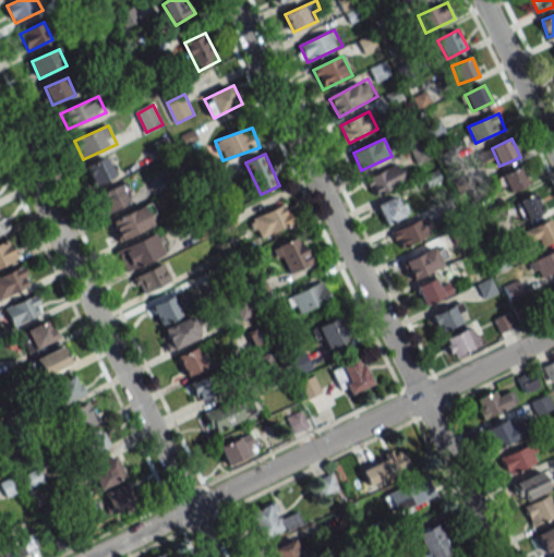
[(86,167),(95,188),(120,177),(111,156),(86,167)]
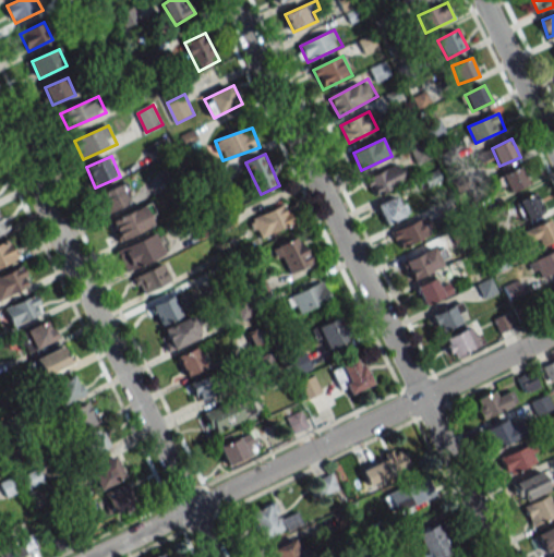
[(409,183),(404,166),(366,178),(372,195),(409,183)]
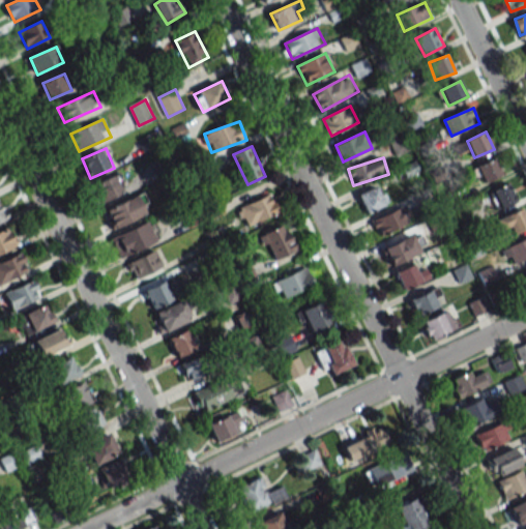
[(477,168),(485,184),(504,175),(497,158),(477,168)]
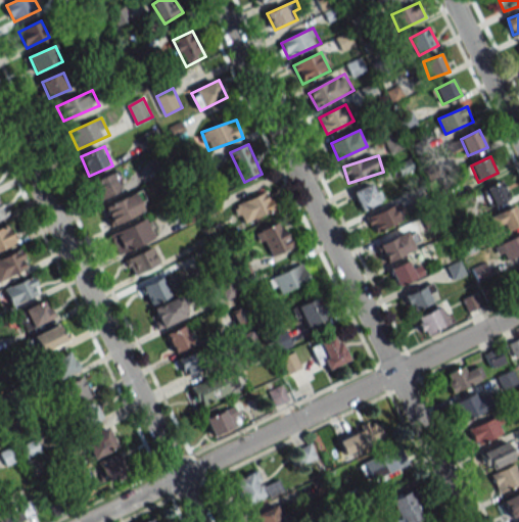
[(101,201),(127,187),(118,172),(93,185),(101,201)]
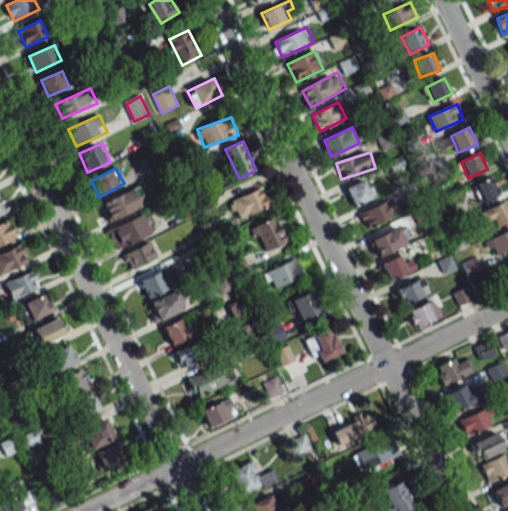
[(376,196),(368,179),(347,189),(355,206),(376,196)]
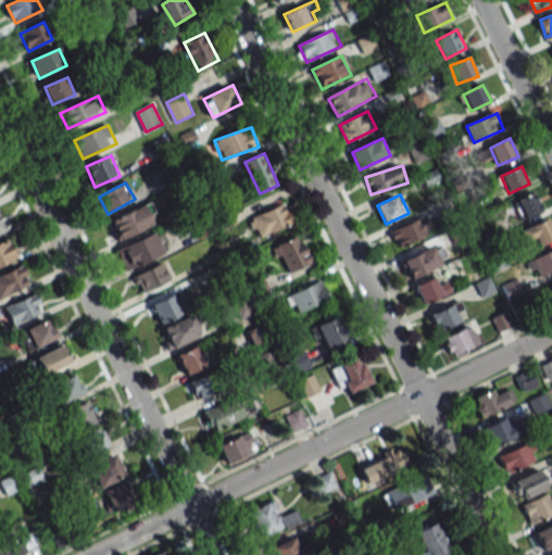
[(515,201),(522,221),(543,213),(538,194),(515,201)]
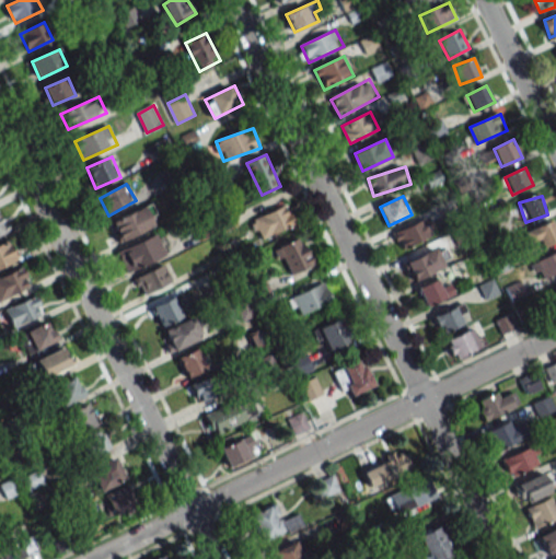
[(123,242),(161,223),(151,204),(113,223),(123,242)]
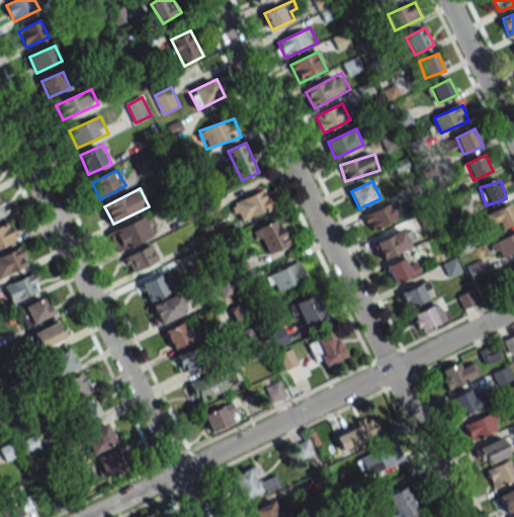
[(243,222),(274,205),(266,189),(235,205),(243,222)]
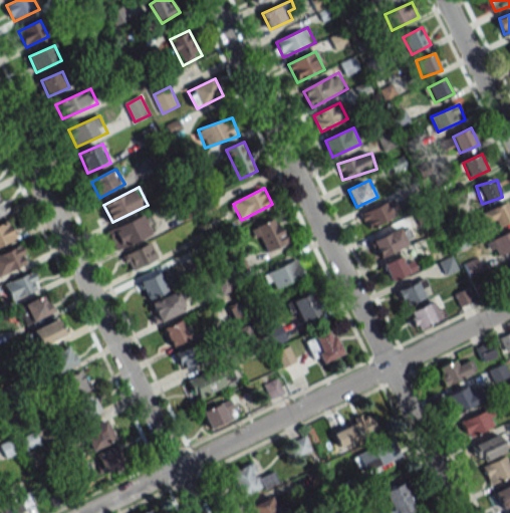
[(0,216),(8,213),(0,195),(0,216)]
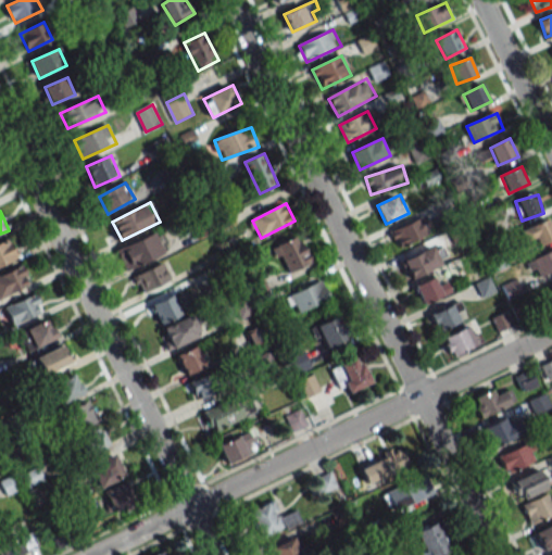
[(391,232),(400,249),(433,234),(424,217),(391,232)]
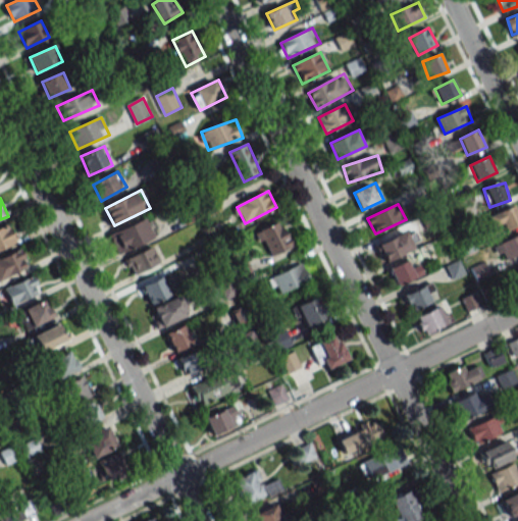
[(496,214),(503,232),(517,226),(517,209),(516,206),(496,214)]
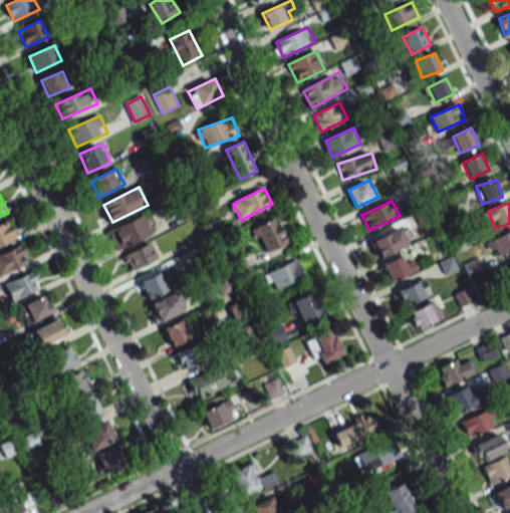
[(158,231),(150,213),(109,232),(117,249),(158,231)]
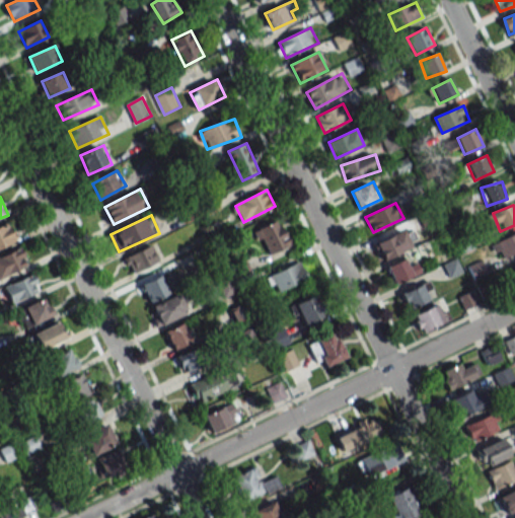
[(268,256),(293,244),(282,219),(256,231),(268,256)]
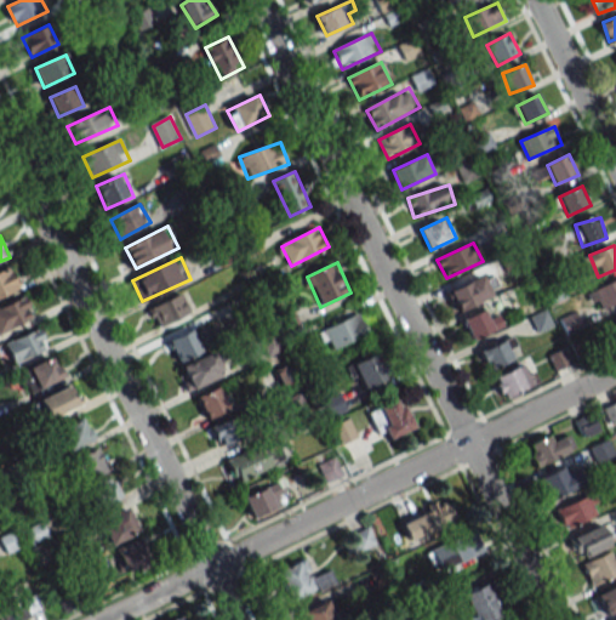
[(0,297),(21,288),(10,267),(0,272),(0,297)]
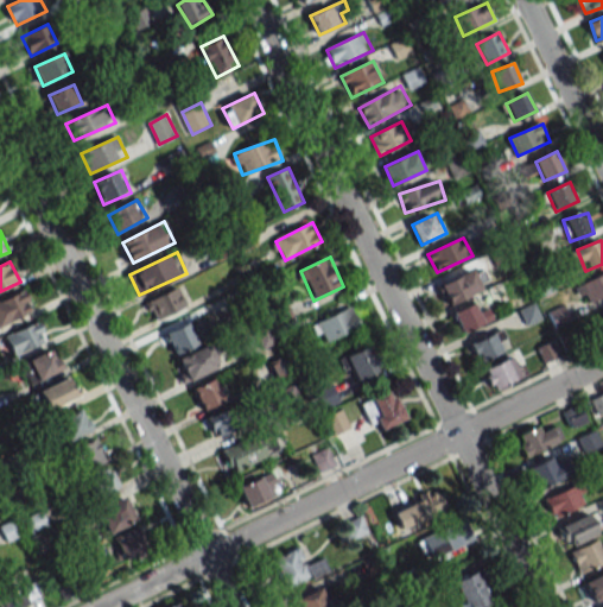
[(449,304),(483,292),(476,272),(443,283),(449,304)]
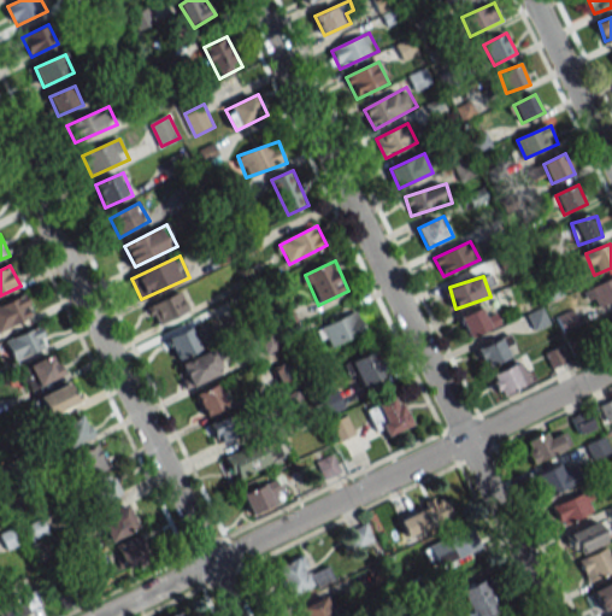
[(595,309),(611,301),(611,280),(588,291),(595,309)]
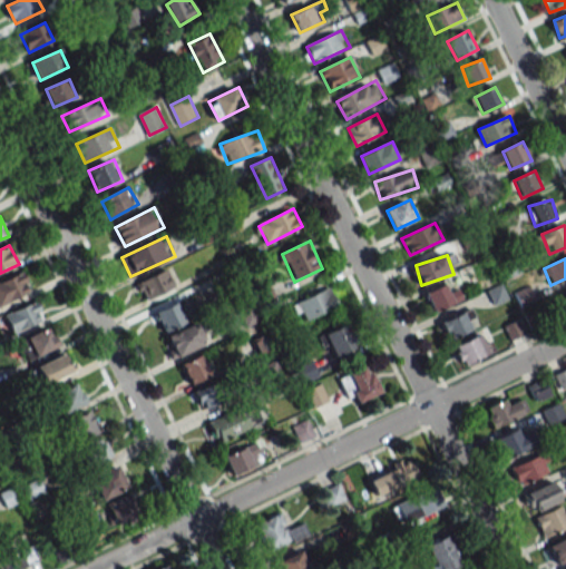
[(138,286),(148,303),(177,286),(168,268),(138,286)]
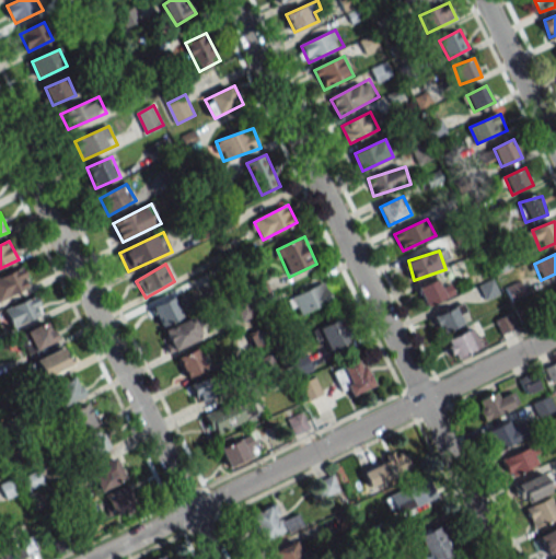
[(0,279),(0,302),(0,303),(34,286),(24,267),(0,279)]
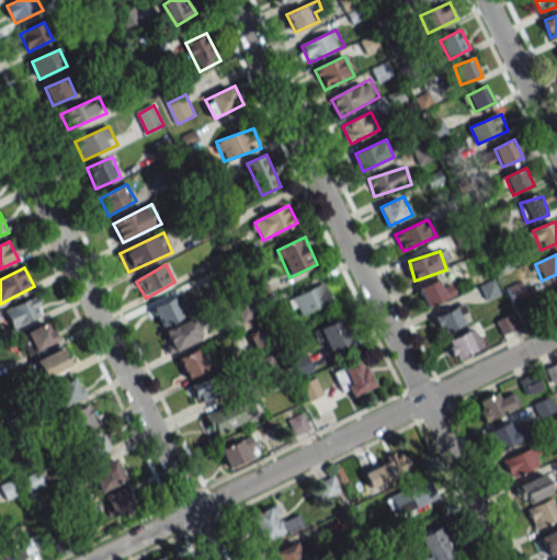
[(457,295),(448,277),(421,290),(430,308),(457,295)]
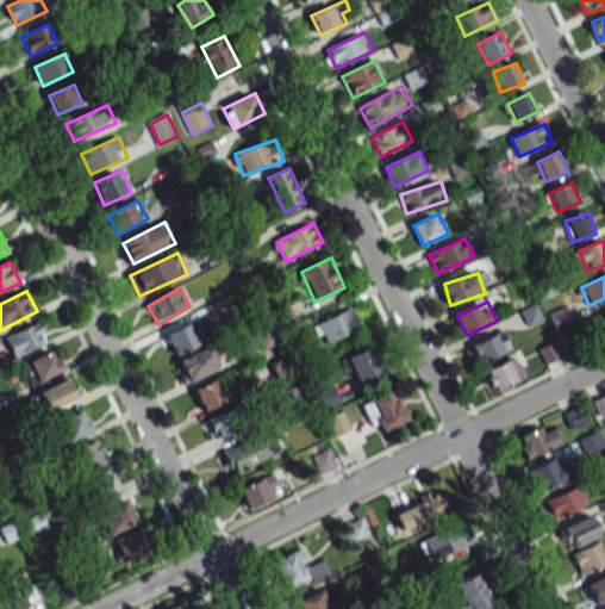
[(328,346),(365,327),(355,308),(318,327),(328,346)]
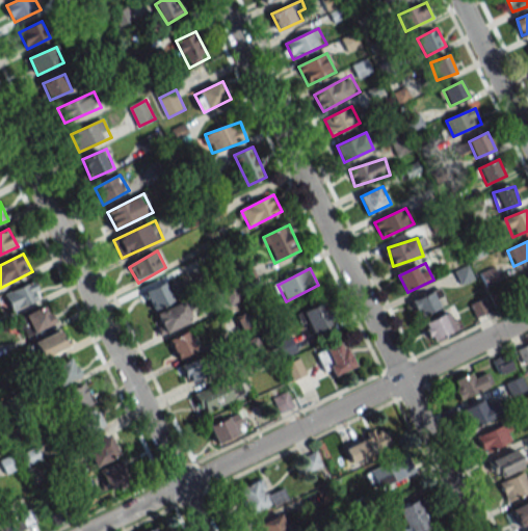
[(15,312),(45,298),(36,282),(6,295),(15,312)]
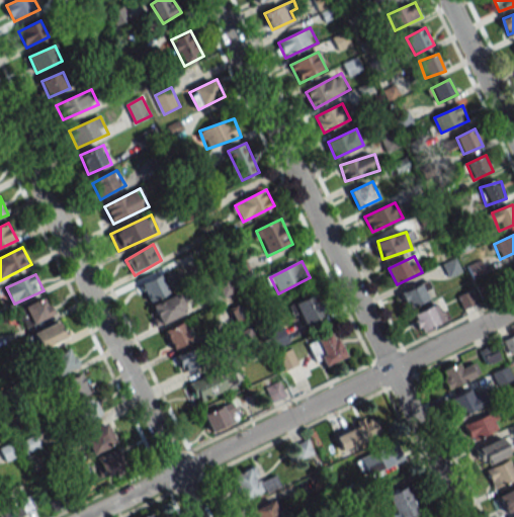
[(143,284),(152,303),(172,293),(163,274),(143,284)]
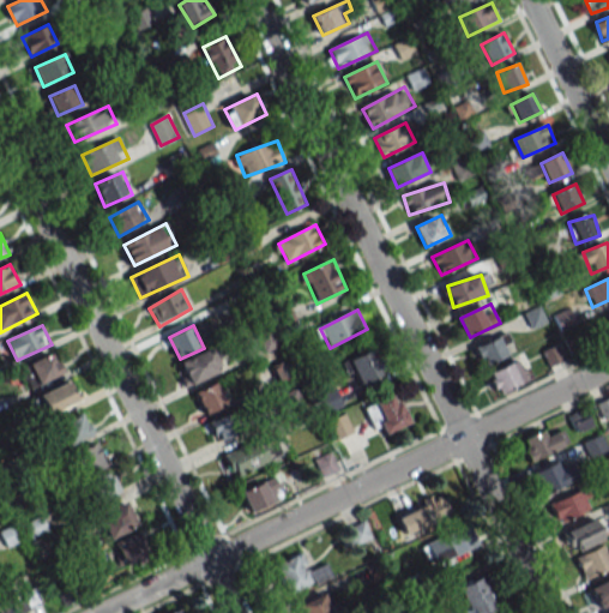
[(282,346),(273,329),(259,335),(267,353),(282,346)]
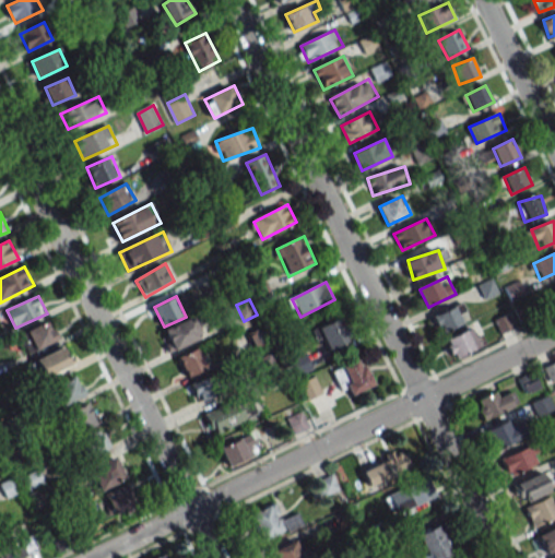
[(434,318),(441,334),(469,321),(461,305),(434,318)]
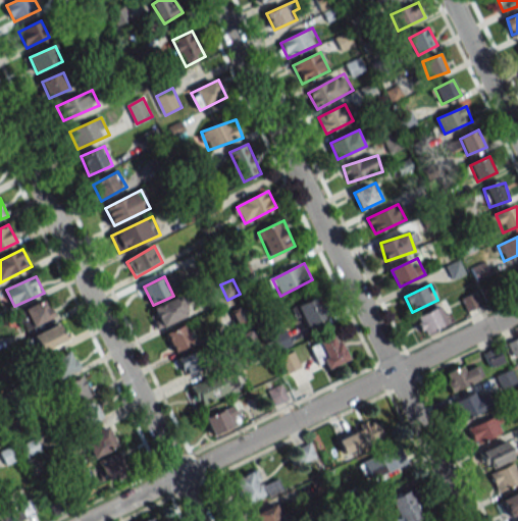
[(190,315),(182,297),(154,309),(162,327),(190,315)]
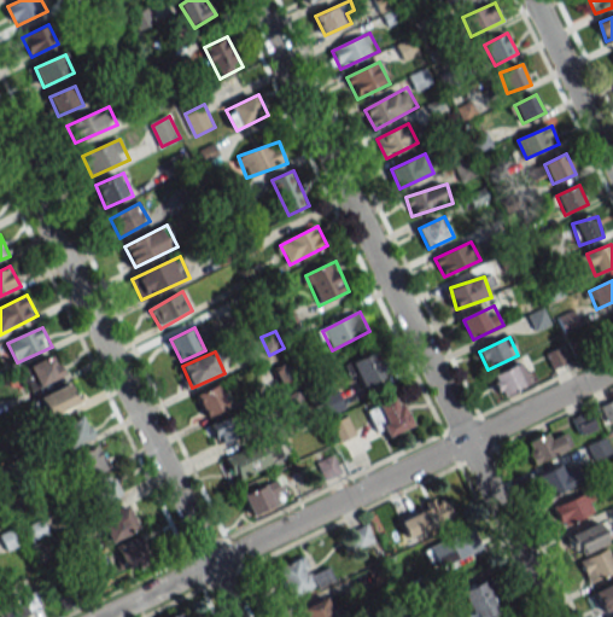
[(351,362),(361,389),(386,379),(377,353),(351,362)]
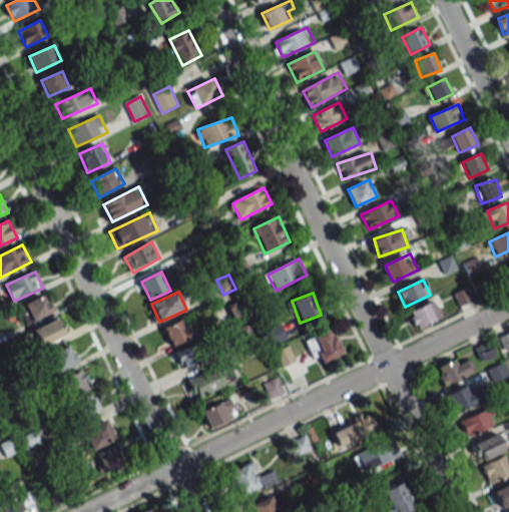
[(17,310),(26,327),(55,311),(46,294),(17,310)]
